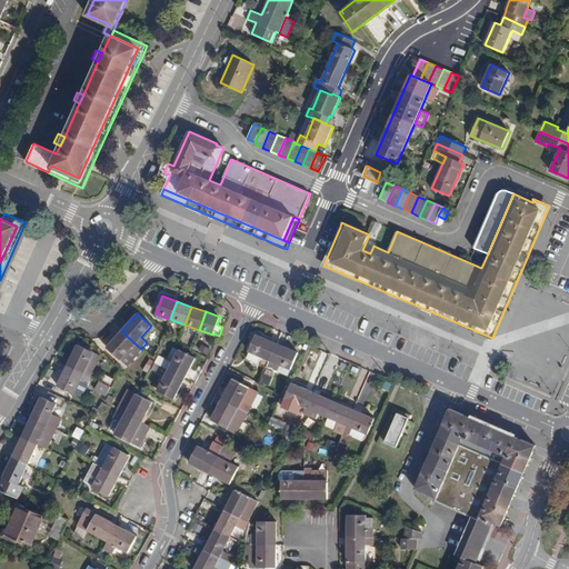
[(121,331),(107,347),(128,367),(139,355),(137,353),(141,349),(121,331)]
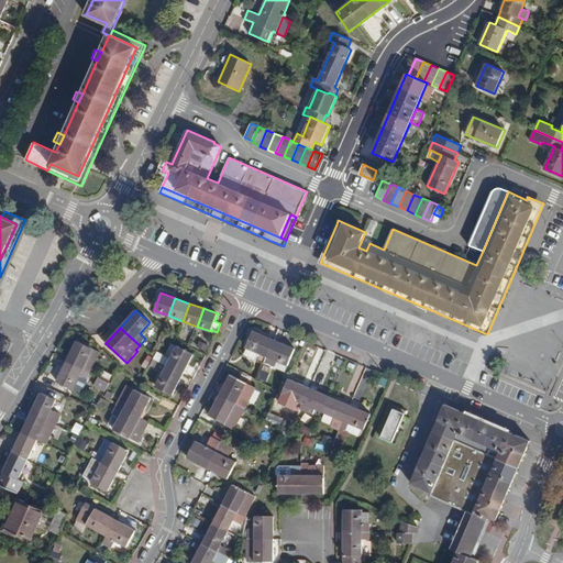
[(253,330),(245,348),(246,348),(260,353),(256,361),(265,364),(275,340),(253,330)]
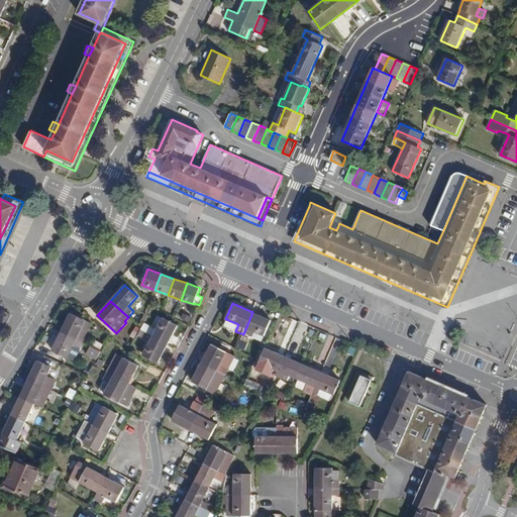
[(7,312),(2,322),(8,324),(13,315),(7,312)]
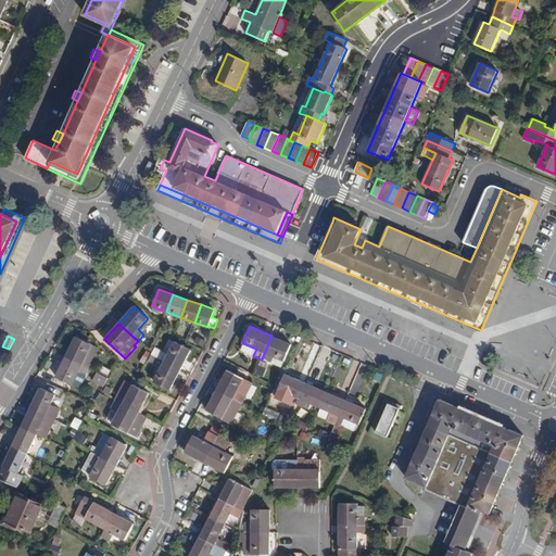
[(262,359),(255,375),(260,377),(266,362),(270,363),(274,356),(285,361),(291,344),(272,336),(262,359)]
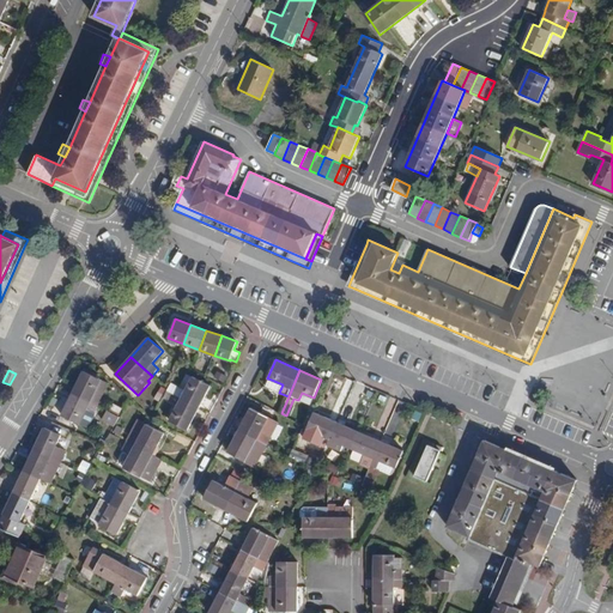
[(84,371),(73,393),(98,406),(109,383),(84,371)]
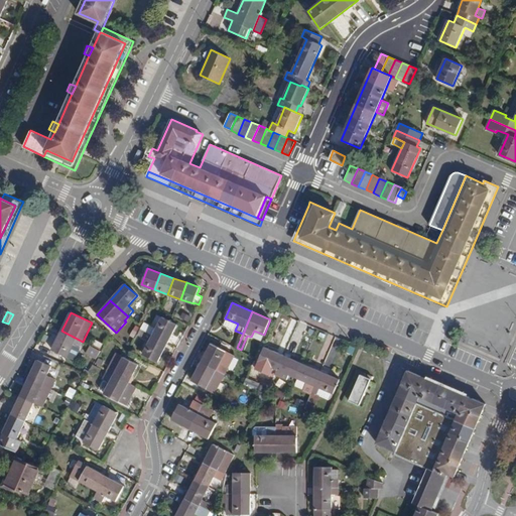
[(141,329),(140,330),(167,344),(177,325),(162,317),(156,329),(144,323),(141,329)]
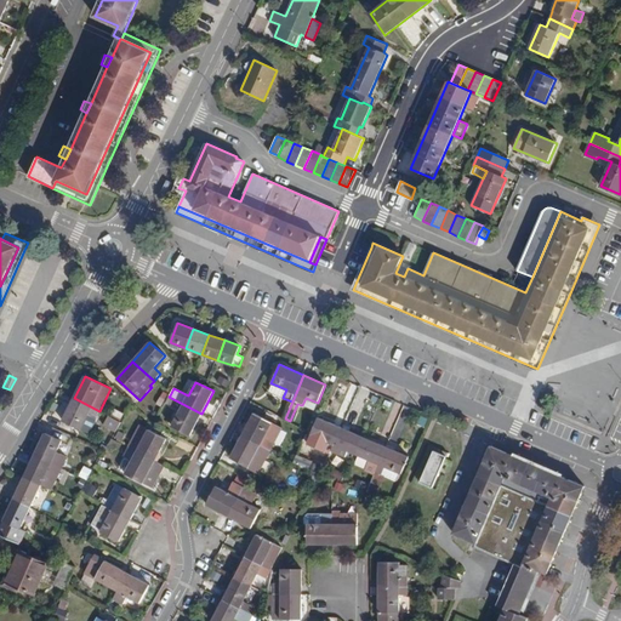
[(272,383),(268,392),(283,398),(286,389),(272,383)]
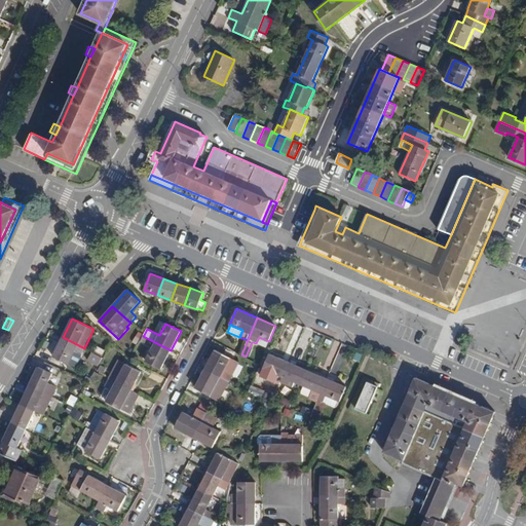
[(152,348),(146,362),(160,369),(171,350),(143,336),(140,341),(152,348)]
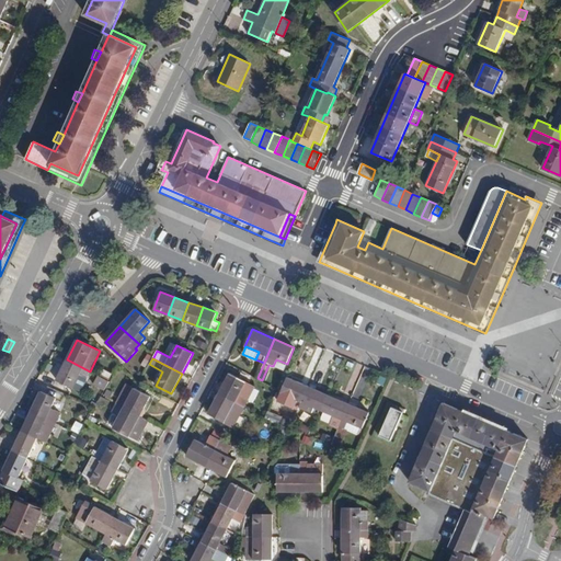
[(67,359),(57,380),(73,388),(80,375),(87,378),(90,371),(67,359)]
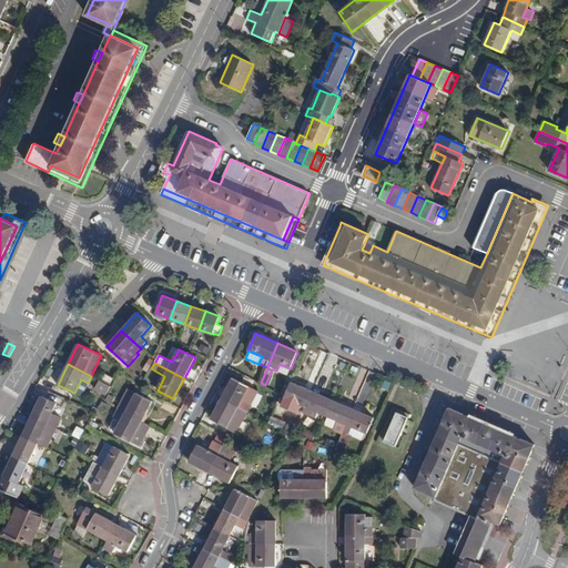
[(104,373),(101,379),(110,384),(113,378),(104,373)]
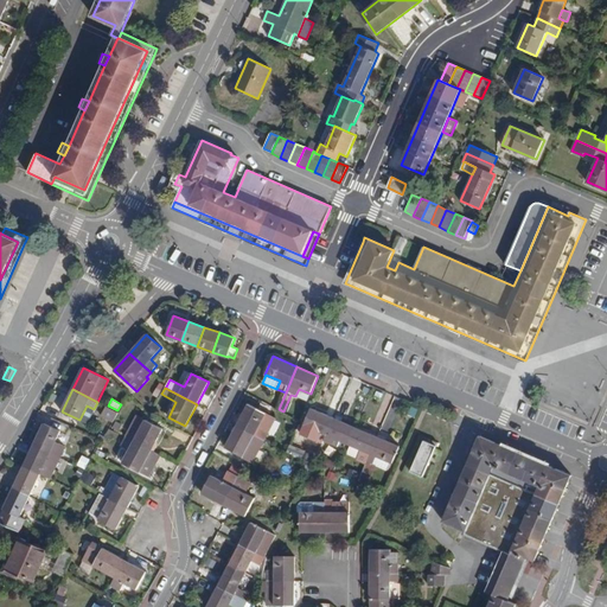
[(249,403),(237,425),(263,439),(267,433),(259,428),(266,413),(249,403)]
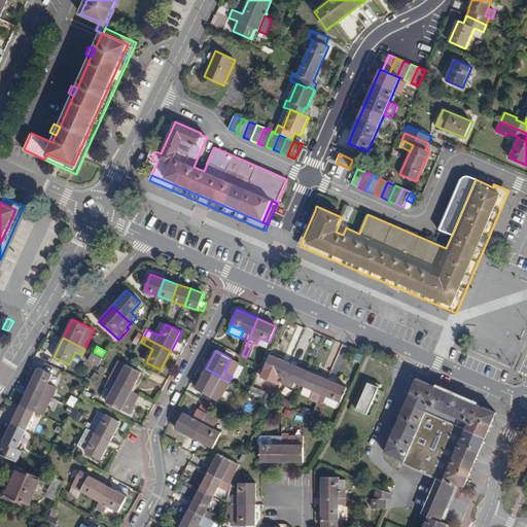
[(75,352),(69,364),(76,369),(82,355),(81,355),(75,352)]
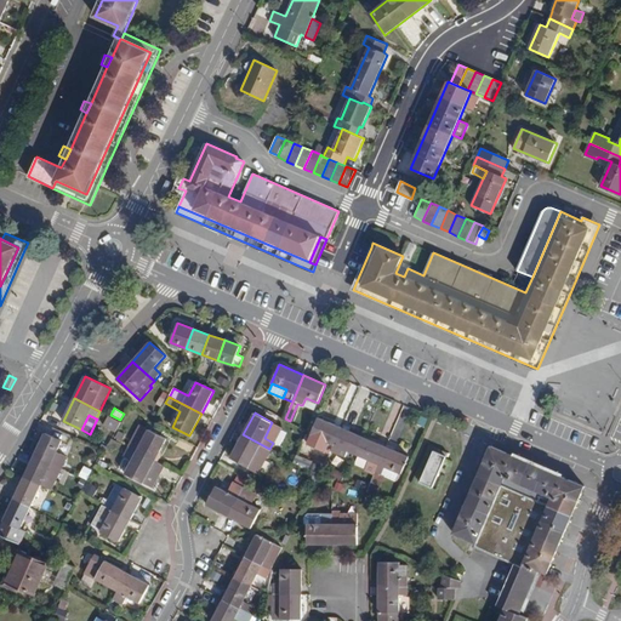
[(107,422),(117,428),(120,421),(110,416),(107,422)]
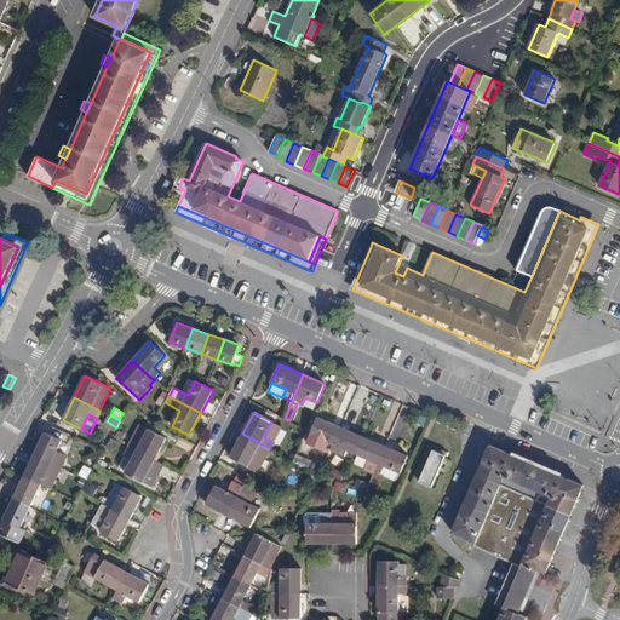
[(319,418),(311,435),(325,441),(321,448),(322,449),(329,453),(331,451),(340,428),(319,418)]
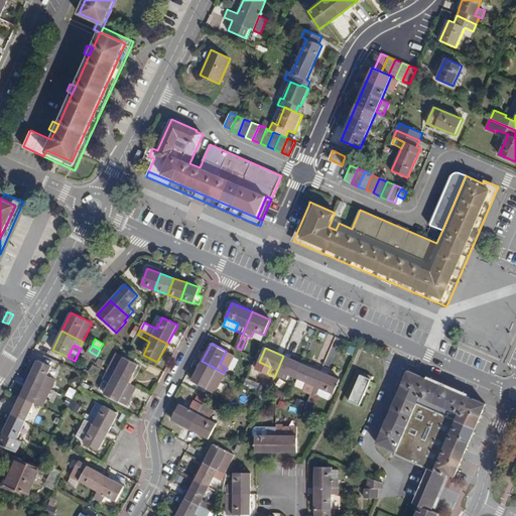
[(283,356),(275,375),(287,380),(289,375),(296,378),(302,364),(283,356)]
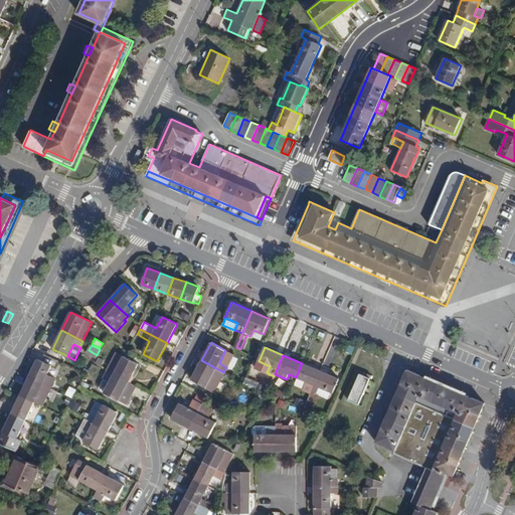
[(123,356),(114,374),(129,382),(138,364),(123,356)]
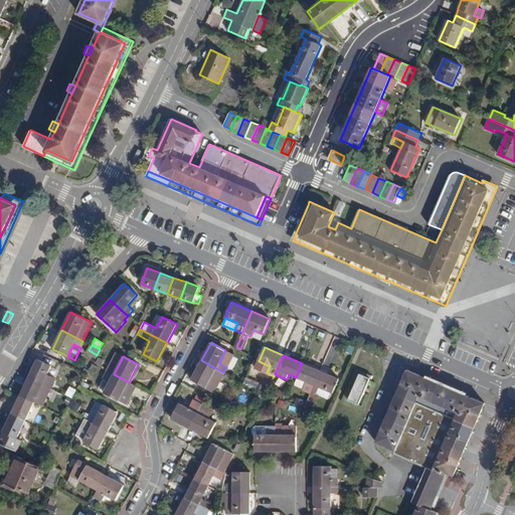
[(37,359),(29,377),(42,384),(51,365),(37,359)]
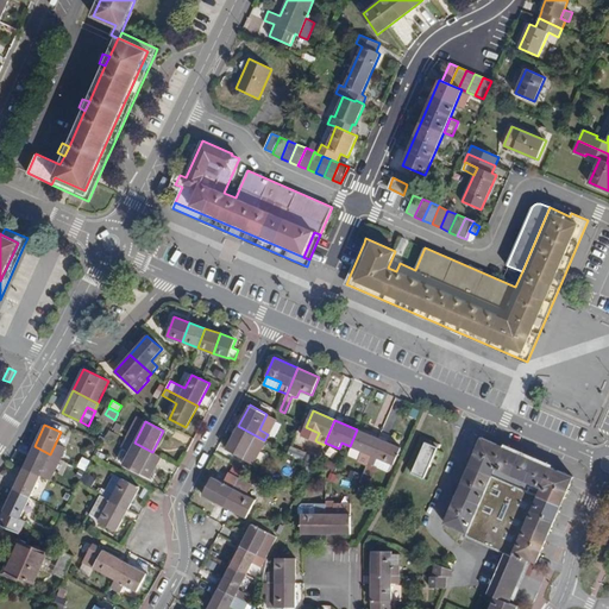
[(238,426),(226,449),(255,464),(267,441),(264,440),(238,426)]
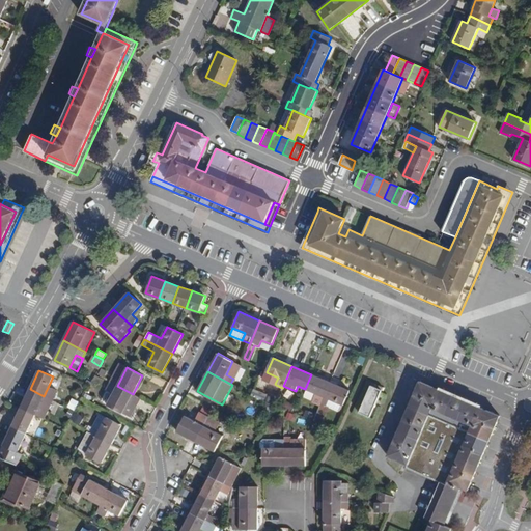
[(267,372),(263,379),(275,384),(278,378),(267,372)]
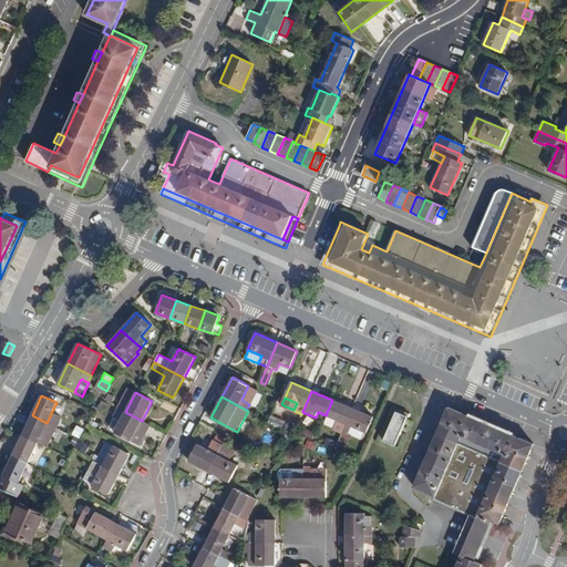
[(332,400),(326,415),(337,420),(333,429),(341,433),(342,432),(352,409),(332,400)]
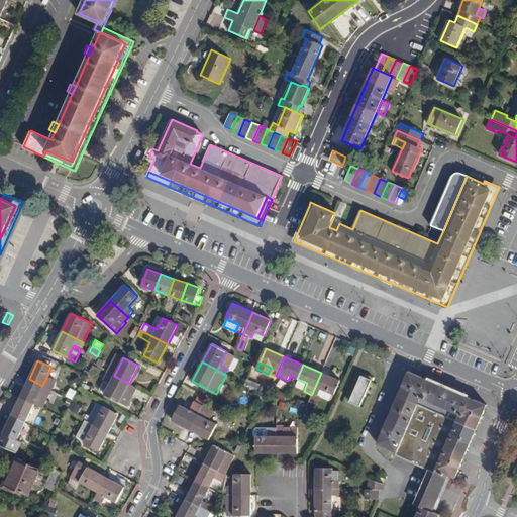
[(428,379),(409,371),(377,444),(396,452),(394,455),(428,471),(427,474),(446,483),(449,476),(455,479),(488,405),(469,396),(469,394),(429,377),(428,379)]
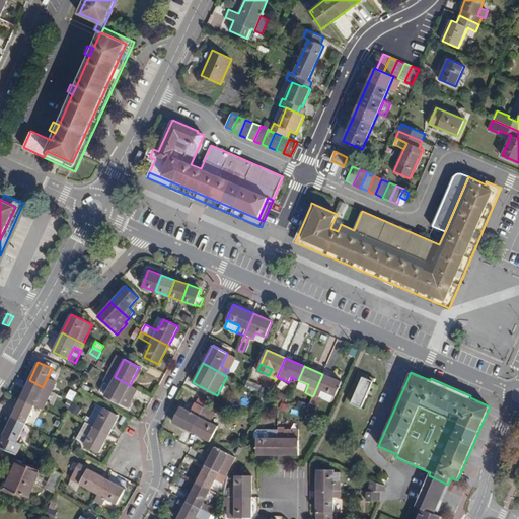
[(322,374),(313,395),(318,397),(321,390),(336,396),(342,382),(322,374)]
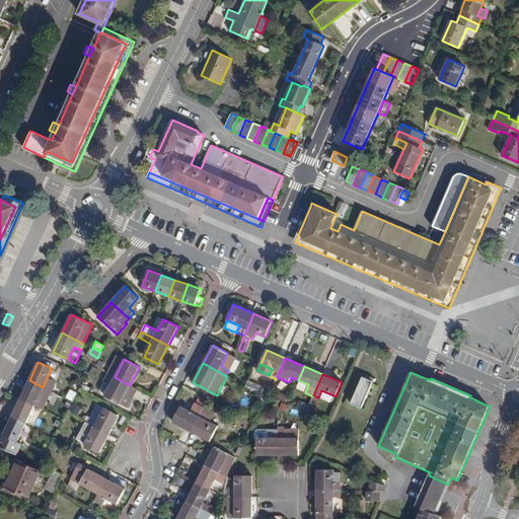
[(115,377),(104,396),(120,404),(128,409),(138,389),(130,385),(115,377)]
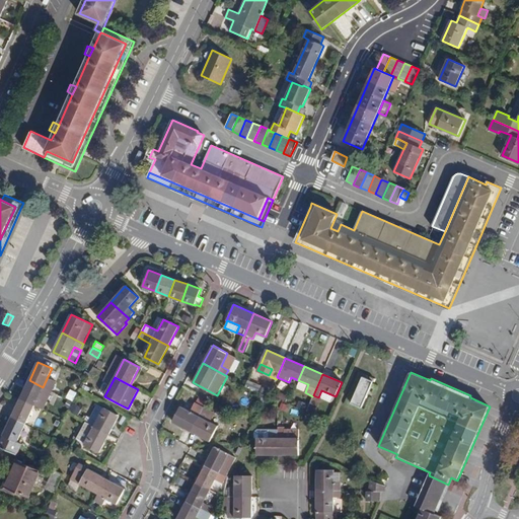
[(362,377),(351,403),(362,408),(373,381),(369,379),(362,377)]
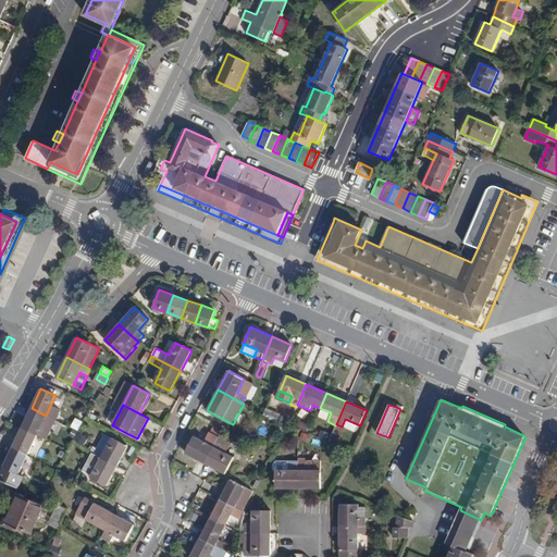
[(32,408),(22,428),(37,435),(46,440),(54,420),(46,416),(32,408)]
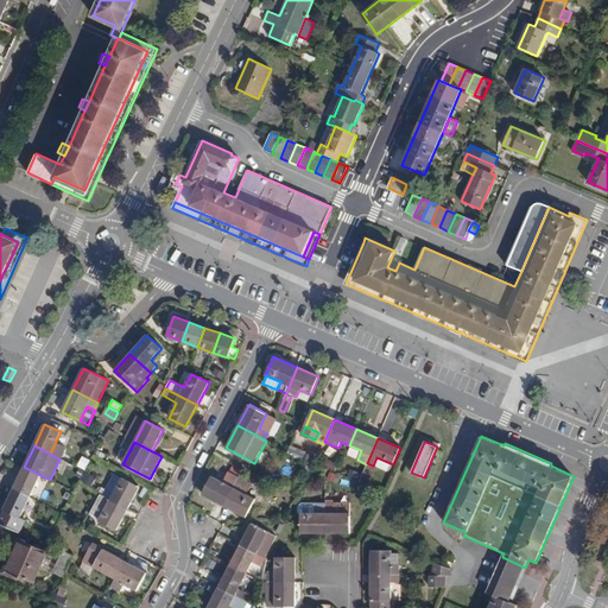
[(77,467),(86,470),(90,460),(81,456),(77,467)]
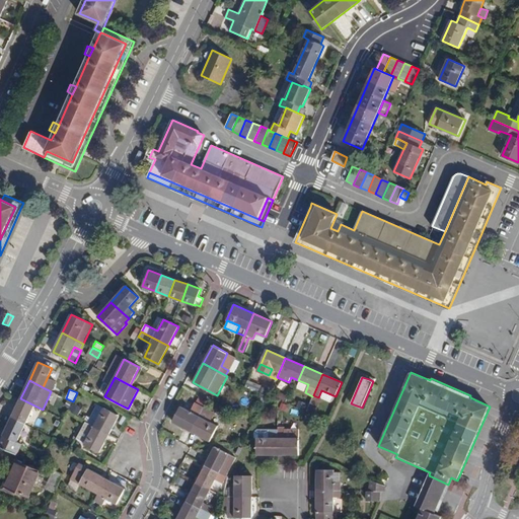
[(321,390),(318,397),(332,403),(336,396),(321,390)]
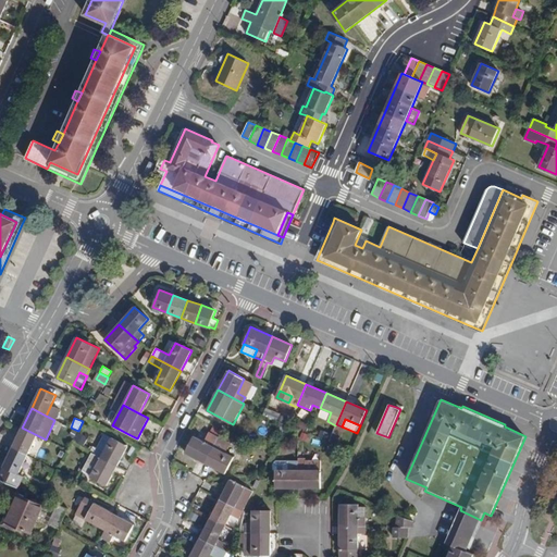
[(296,426),(307,431),(309,424),(298,420),(296,426)]
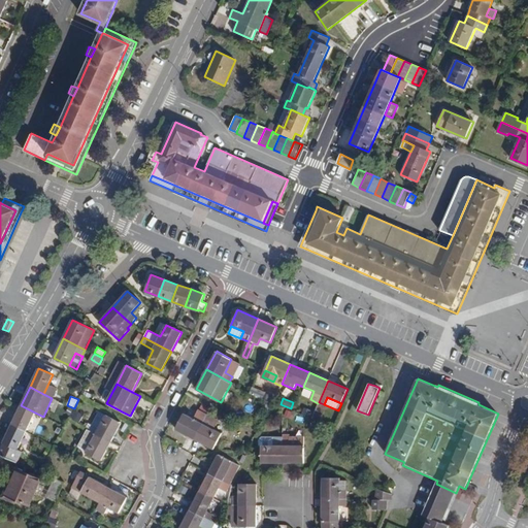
[(21,405),(11,425),(26,432),(35,413),(21,405)]
